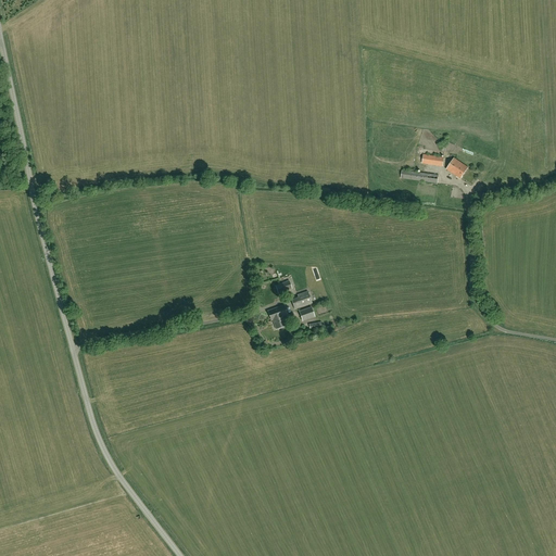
[(443,166),(444,158),(424,154),(422,163),(443,166)]
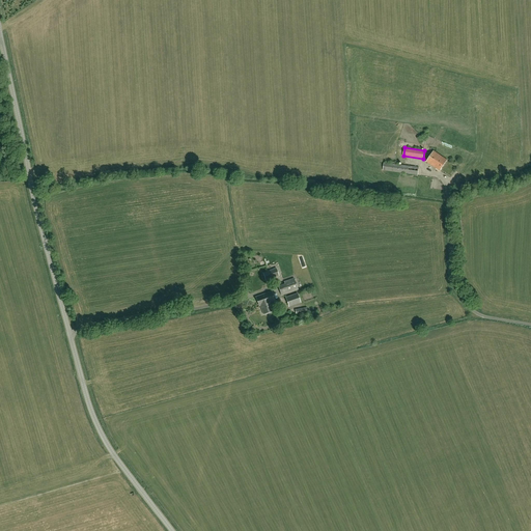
[(440,171),(447,160),(434,150),(426,162),(440,171)]
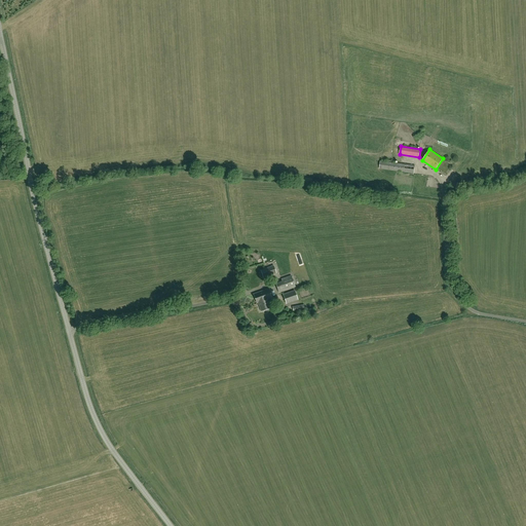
[(414,174),(415,165),(380,161),(379,168),(414,174)]
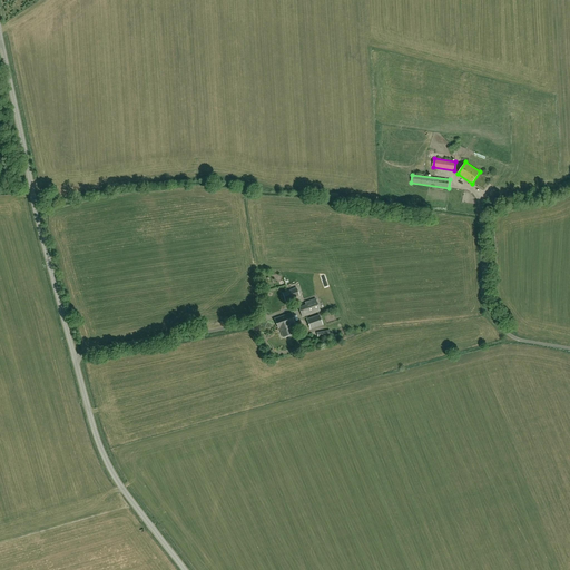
[(296,288),(286,292),(288,300),(300,295),(296,288)]
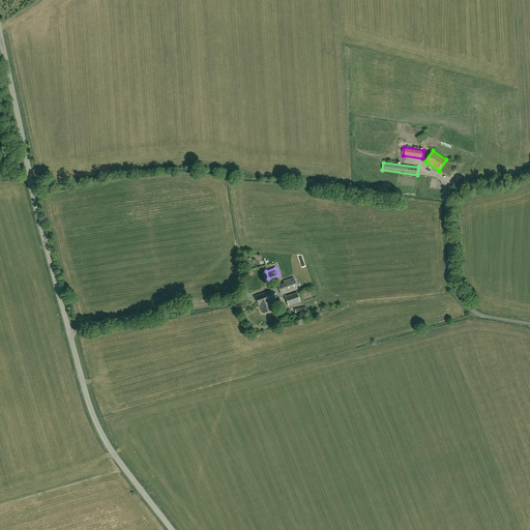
[(285,283),(277,286),(281,295),(297,289),(294,278),(284,282),(285,283)]
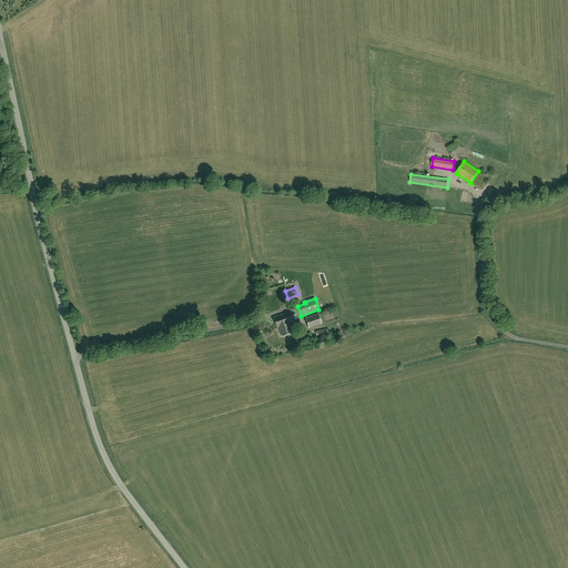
[(282,336),(286,335),(287,336),(291,335),(291,334),(291,333),(292,333),(288,323),(294,322),(291,312),(274,317),(277,327),(279,326),(282,336)]
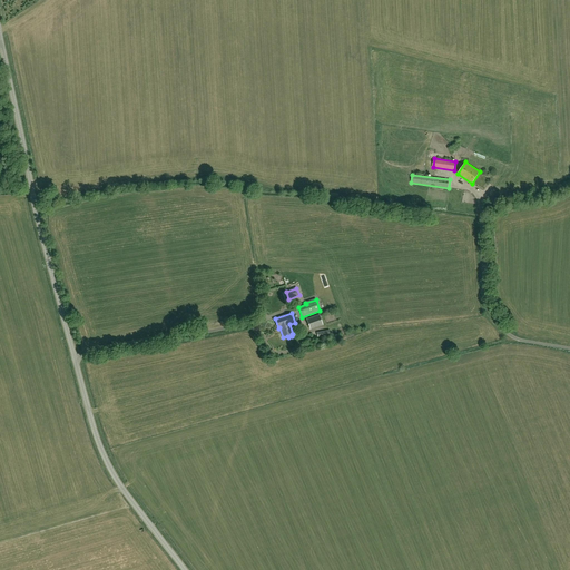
[(311,328),(323,324),(320,315),(306,320),(311,328)]
